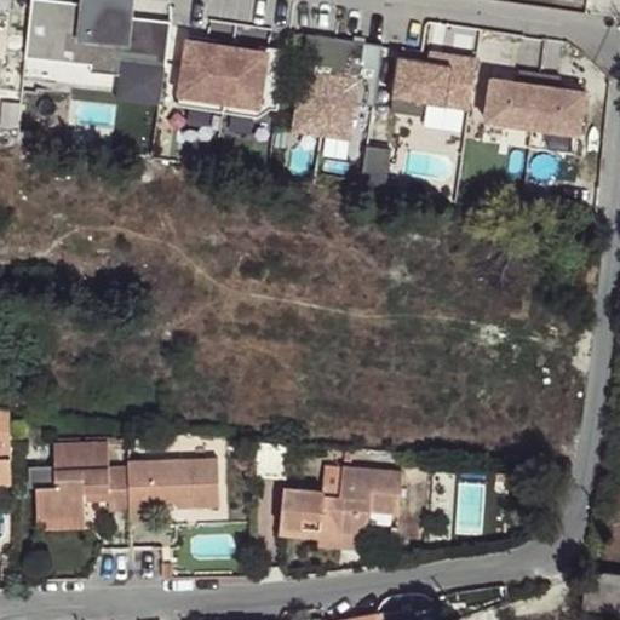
[(29,0),(24,56),(118,65),(114,97),(160,102),(168,18),(126,15),(127,0),(29,0)]
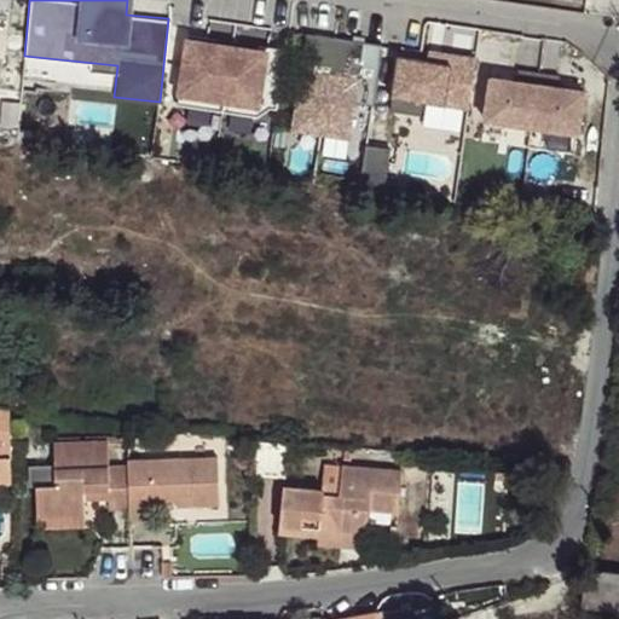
[(605,25),(607,27),(609,27),(612,25),(614,23),(614,21),(612,18),(611,17),(607,17),(605,18),(603,21),(603,23),(605,25)]
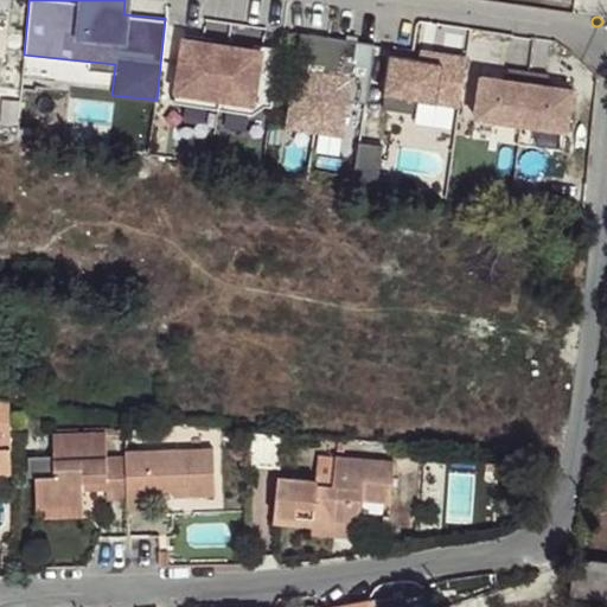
[(280,131),(344,142),(362,42),(298,30),(280,131)]
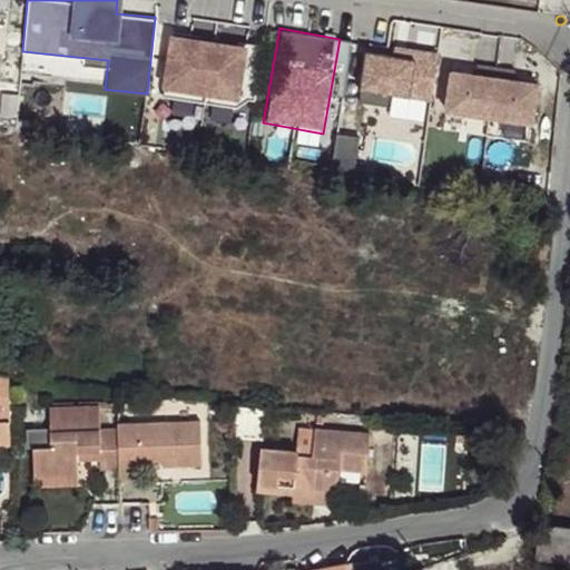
[(353,100),(428,110),(435,49),(393,43),(391,55),(360,50),(353,100)]
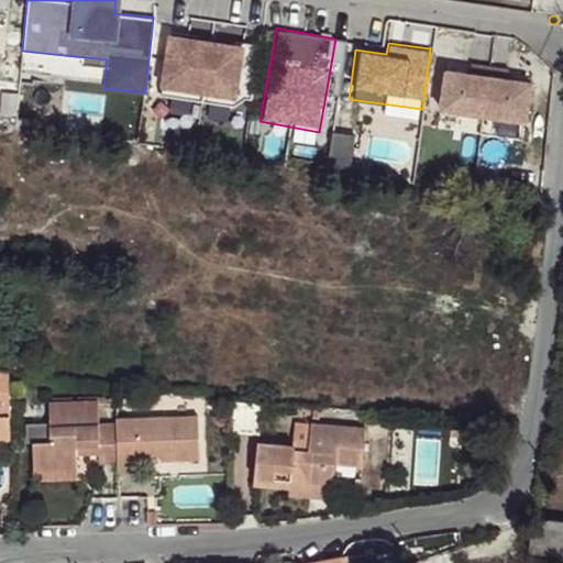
[(483,114),(489,67),(472,64),(470,74),(446,70),(441,109),(483,114)]
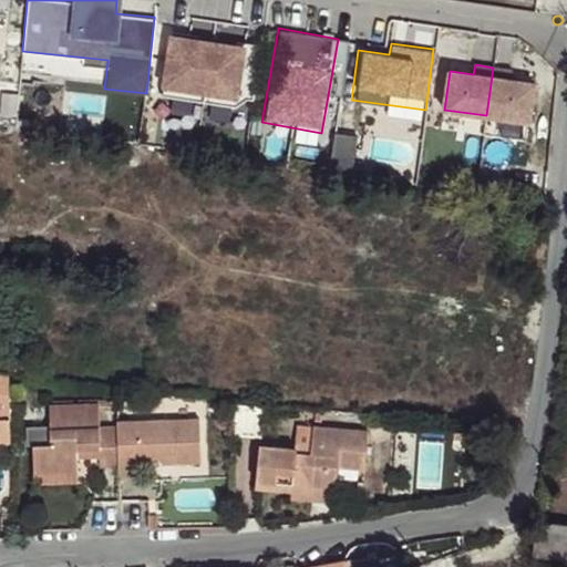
[(529,122),(535,83),(511,80),(512,70),(493,68),(486,115),(529,122)]
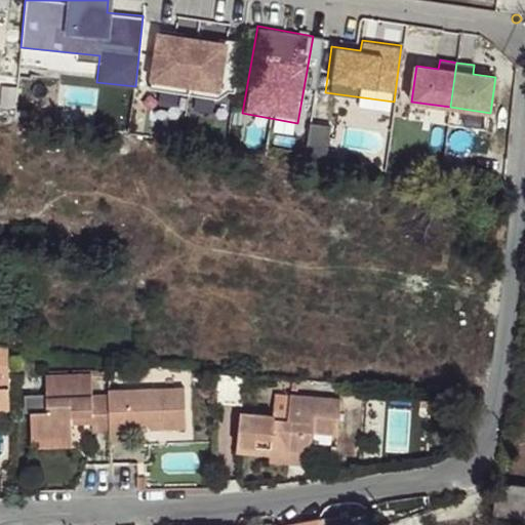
[(0,387),(0,364),(8,364),(8,347),(0,345),(0,409),(10,409),(9,388),(0,387)]
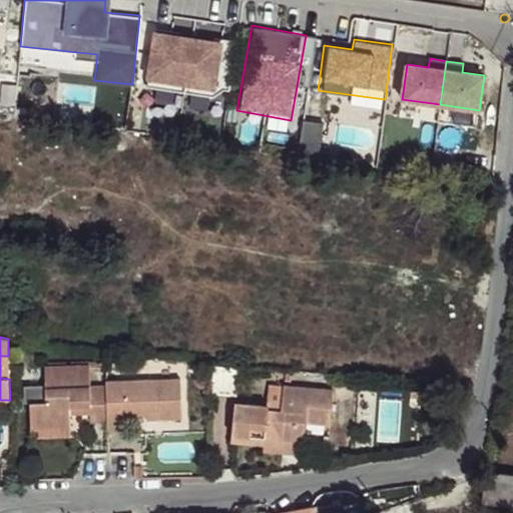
[(0,378),(9,379),(8,356),(0,356),(0,378)]
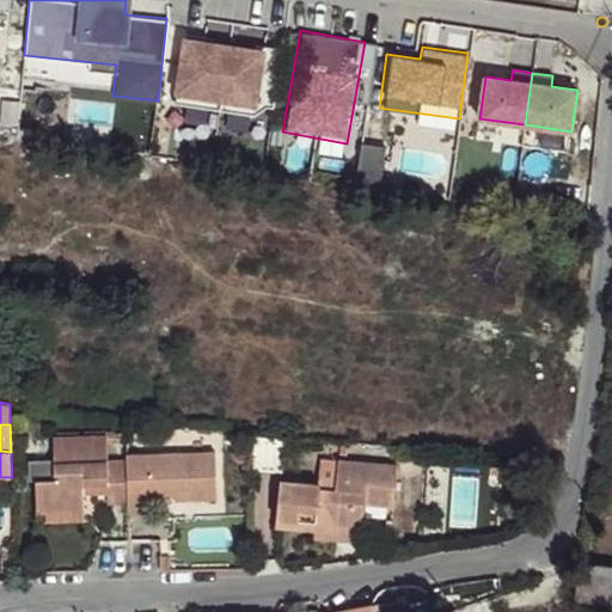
[(77,436),(77,426),(54,426),(54,438),(77,436)]
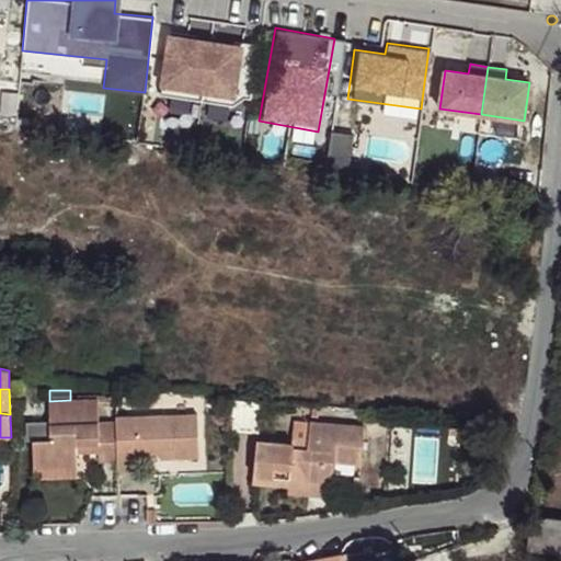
[(118,460),(117,423),(99,423),(98,399),(70,400),(49,401),(50,441),(33,442),(33,444),(34,478),(78,477),(77,445),(99,444),(100,461),(118,460)]
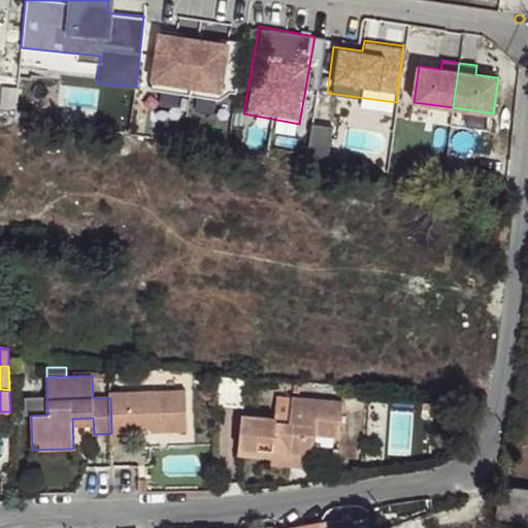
[(187,430),(186,390),(110,393),(110,398),(111,433),(112,443),(129,442),(128,427),(151,426),(166,426),(166,430),(187,430)]
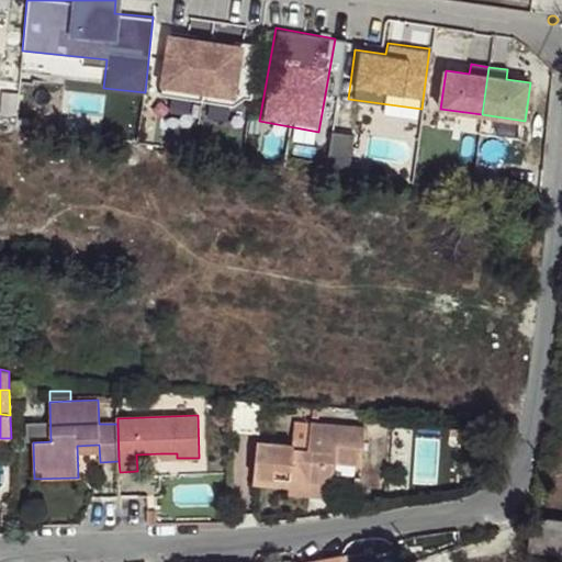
[(307,450),(293,448),(294,445),(258,440),(254,483),(290,486),(310,489),(311,481),(333,483),(335,462),(361,465),(364,427),(311,423),(308,440),(307,450)]
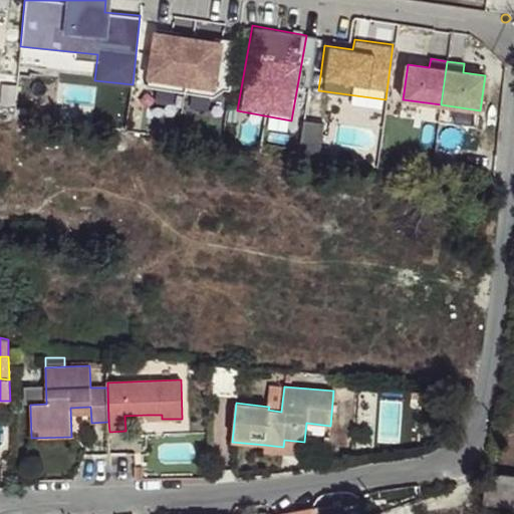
[(281,412),(282,403),(269,401),(269,407),(268,410),(281,412)]
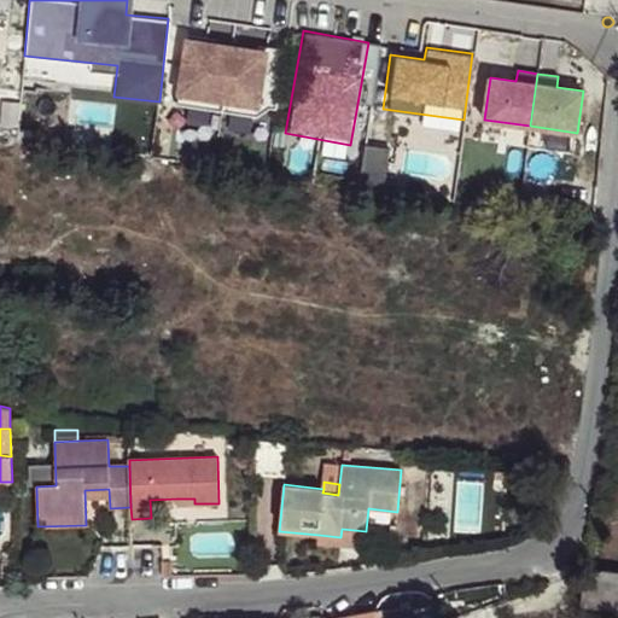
[(365,547),(366,531),(342,529),(340,537),(319,535),(318,543),(365,547)]
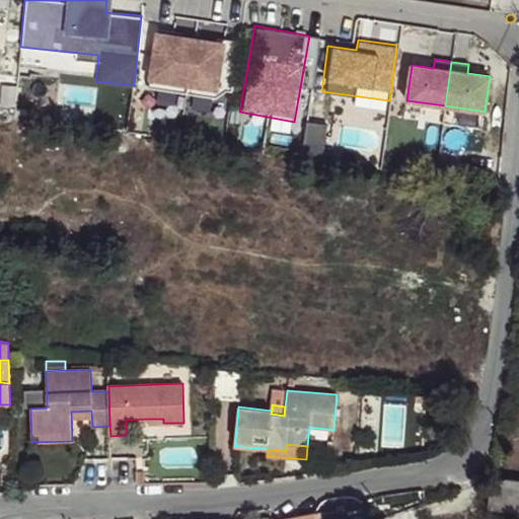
[(518,513),(518,479),(506,478),(491,484),(488,509),(518,513)]
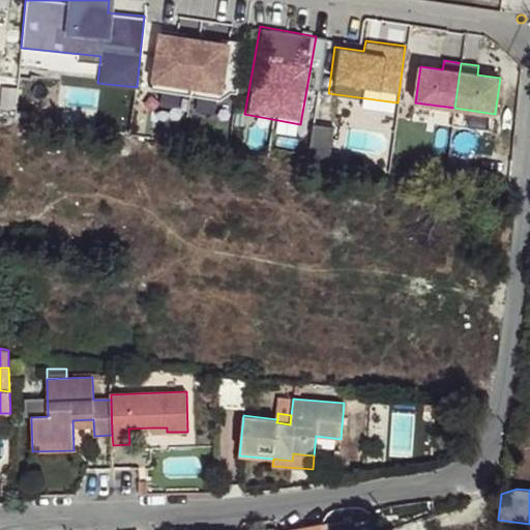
[(354,529),(353,521),(327,526),(327,523),(288,529),(354,529)]
